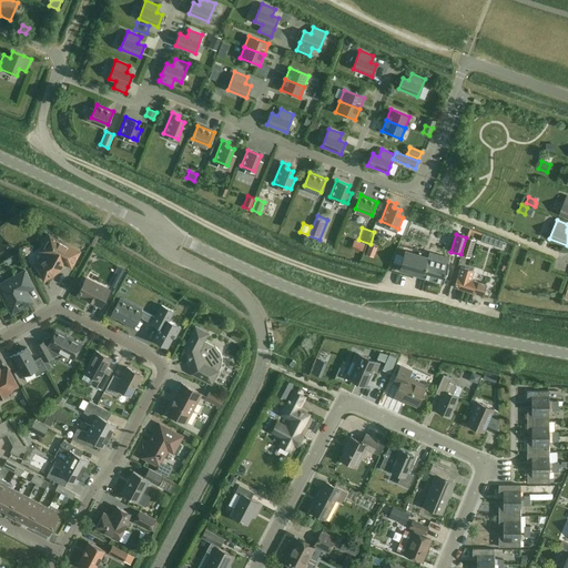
[(46,259),(34,265),(43,280),(56,273),(54,271),(61,266),(63,263),(71,267),(79,252),(61,242),(61,240),(58,239),(57,240),(49,235),(40,251),(48,254),(46,259)]
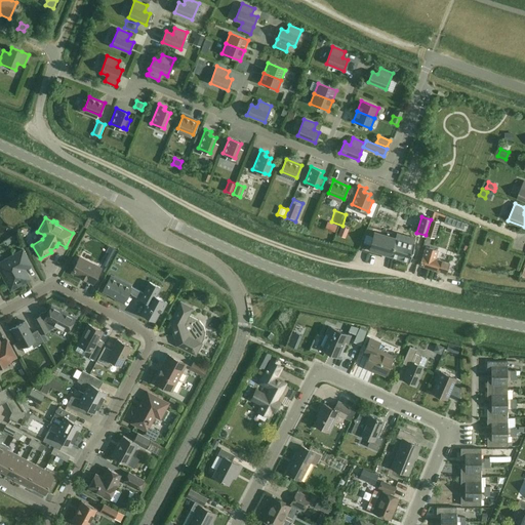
[(434,238),(439,221),(431,219),(426,235),(434,238)]
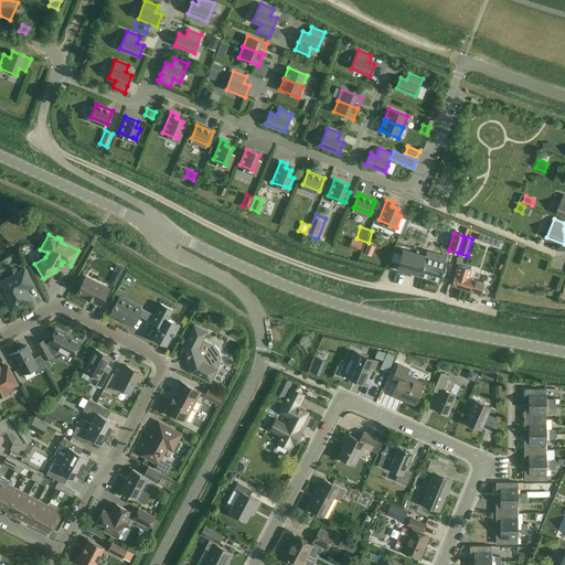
[(494,237),(492,244),(499,246),(501,241),(494,237)]
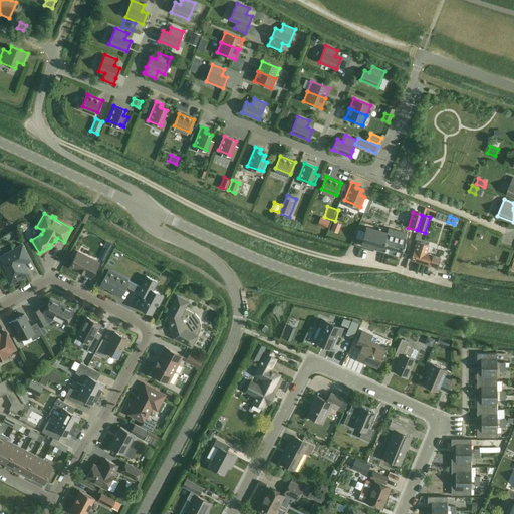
[(324,218),(321,225),(327,227),(330,220),(324,218)]
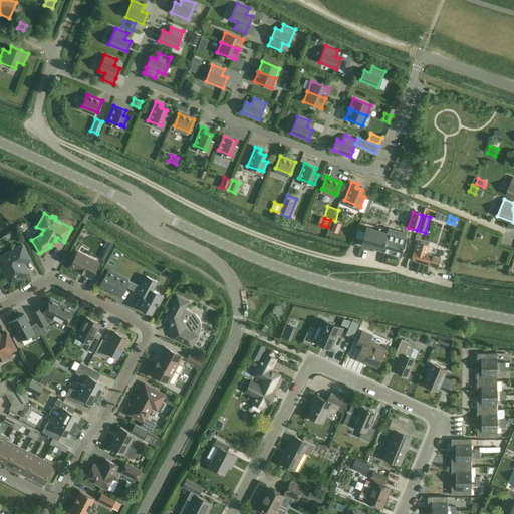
[(361,240),(360,245),(374,249),(381,251),(401,256),(406,238),(395,235),(396,231),(388,229),(387,233),(365,226),(364,232),(361,240)]
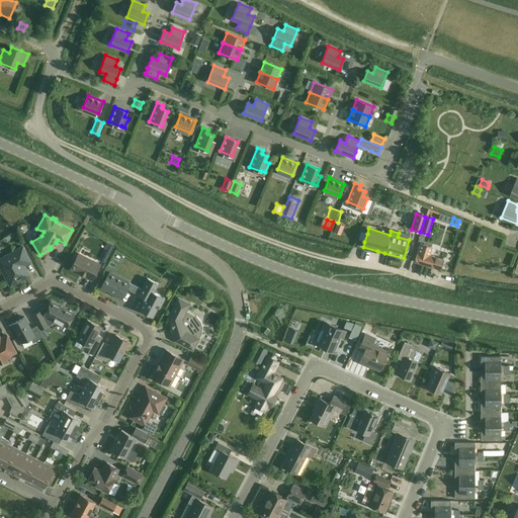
[(108,243),(105,249),(112,253),(115,247),(108,243)]
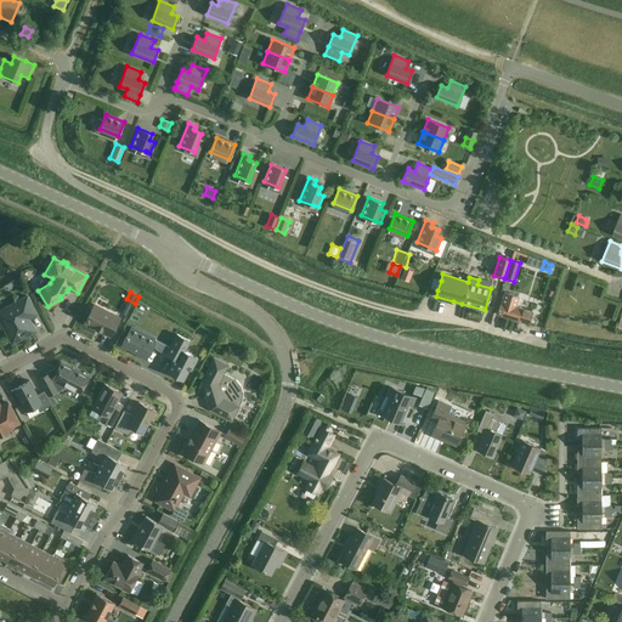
[(515,306),(518,297),(504,293),(497,315),(529,323),(532,311),(515,306)]
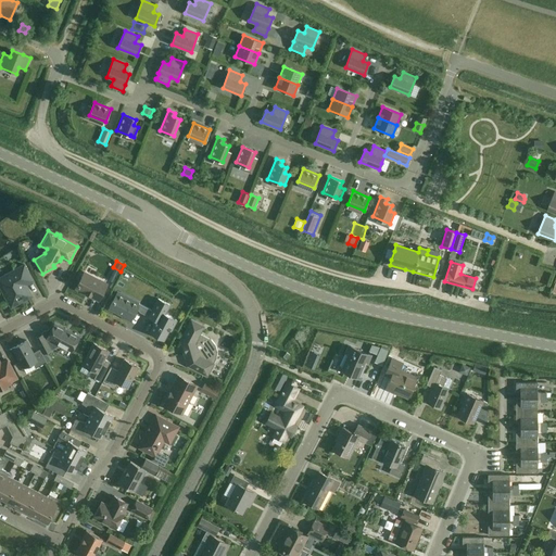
[(27,291),(28,289),(26,285),(33,280),(24,265),(4,275),(7,279),(0,282),(0,287),(11,307),(30,297),(27,291)]
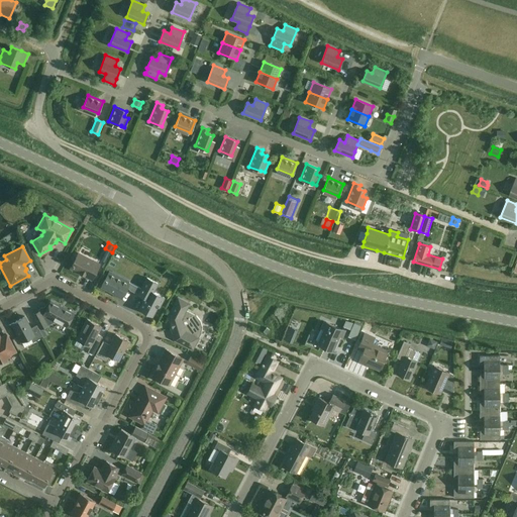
[(74,262),(71,268),(79,273),(79,272),(85,275),(85,276),(92,279),(99,265),(78,253),(77,255),(75,254),(73,256),(72,260),(74,262)]
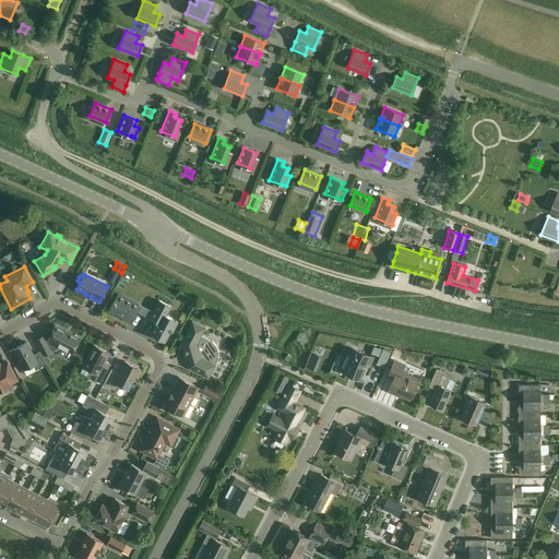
[(118,294),(109,310),(123,318),(131,322),(133,319),(137,312),(143,316),(146,309),(140,305),(139,308),(126,300),(127,298),(118,294)]
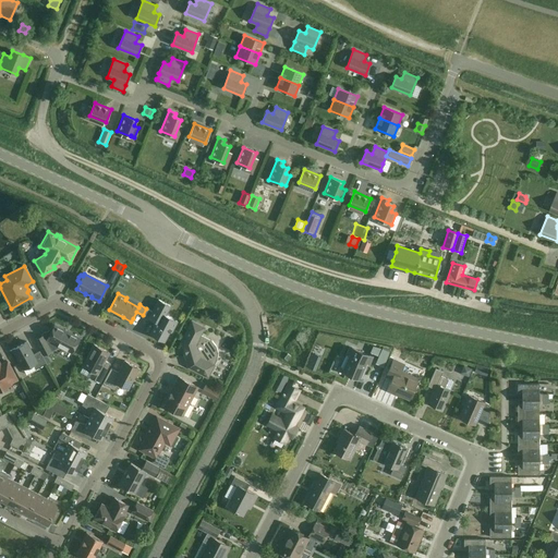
[(146,308),(143,315),(149,318),(157,322),(150,334),(165,341),(169,331),(171,332),(177,322),(166,315),(170,306),(158,300),(153,311),(146,308)]
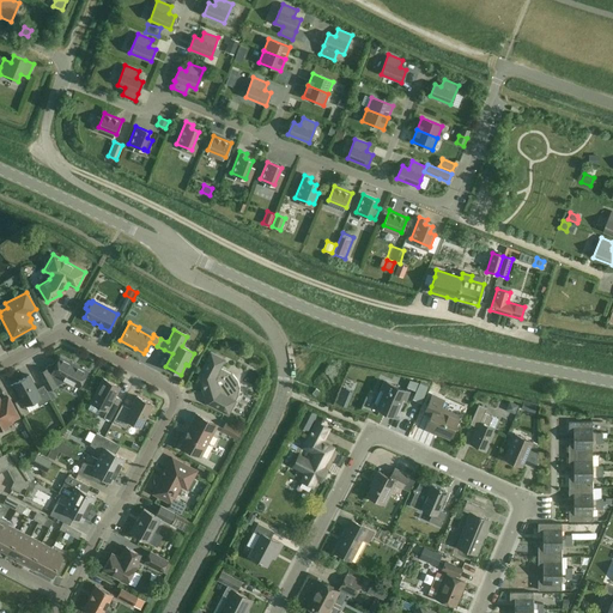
[(207,404),(228,414),(238,394),(240,387),(237,380),(232,375),(220,368),(224,359),(211,352),(199,376),(207,404)]
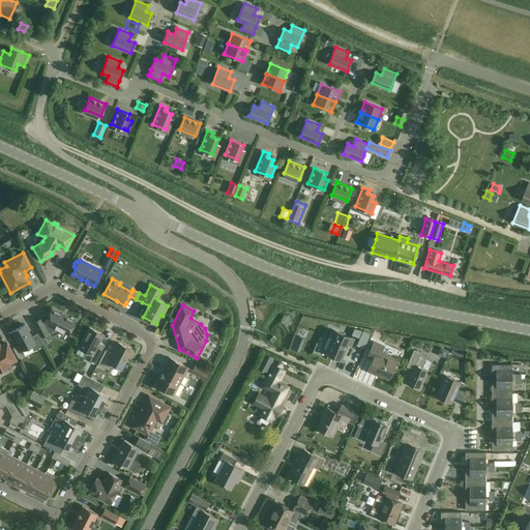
[(40,318),(40,319),(33,322),(39,333),(38,334),(45,346),(49,343),(45,335),(49,333),(57,329),(68,334),(76,321),(51,307),(50,310),(49,310),(46,315),(40,318)]
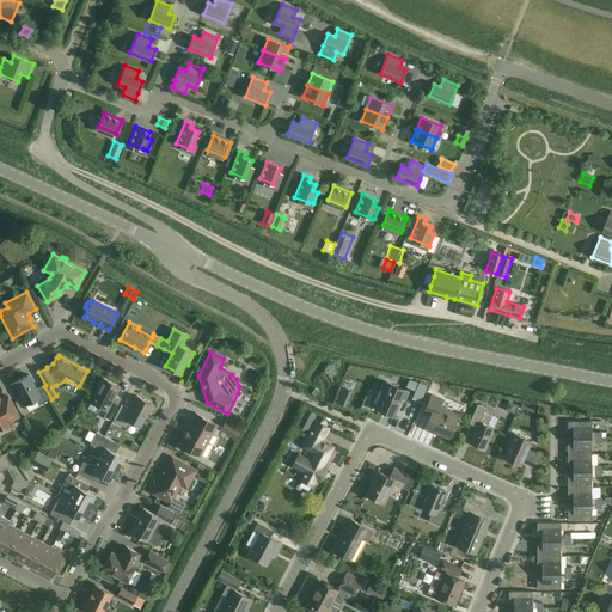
[(29,374),(13,384),(25,405),(26,404),(29,411),(51,399),(44,386),(43,385),(37,389),(29,374)]
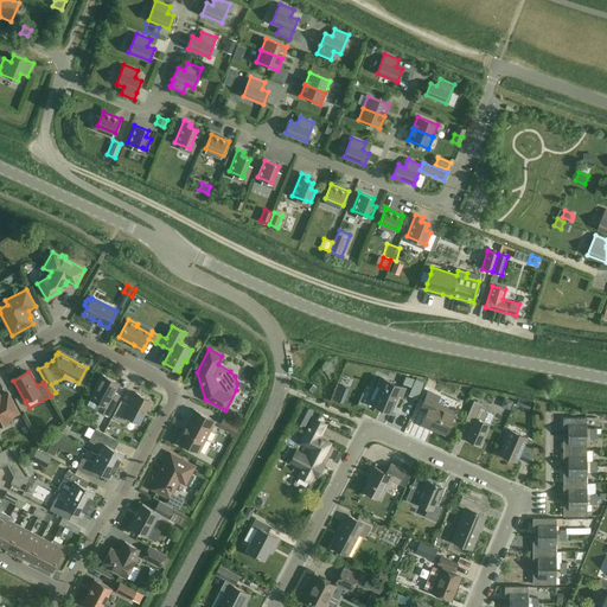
[(95,409),(97,403),(106,407),(102,414),(109,416),(120,396),(114,393),(119,383),(102,375),(89,398),(90,398),(87,404),(95,409)]
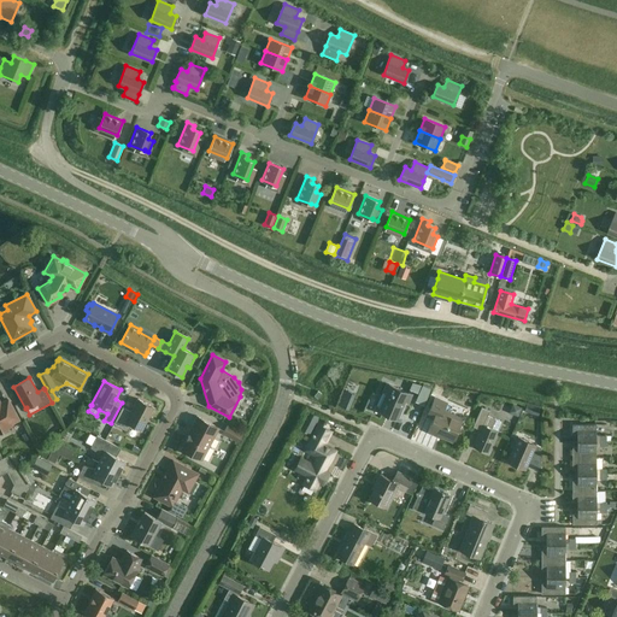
[(424,406),(430,389),(412,382),(409,389),(418,393),(415,401),(424,406)]
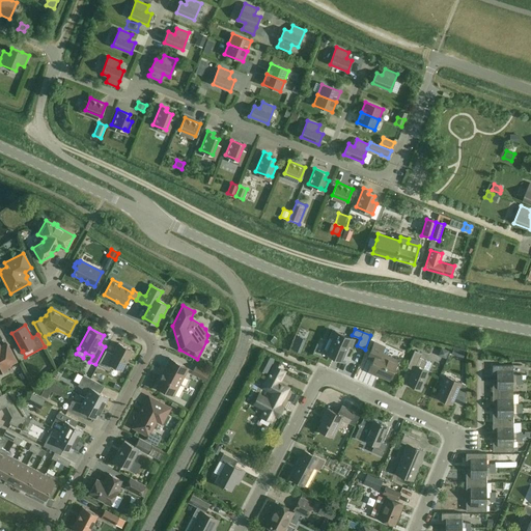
[(342,360),(352,339),(335,331),(325,353),(342,360)]
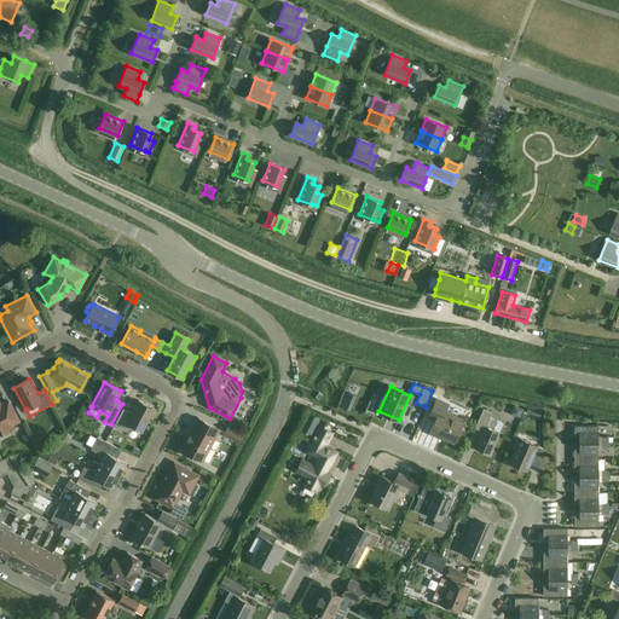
[(346,392),(339,406),(347,410),(353,395),(346,392)]
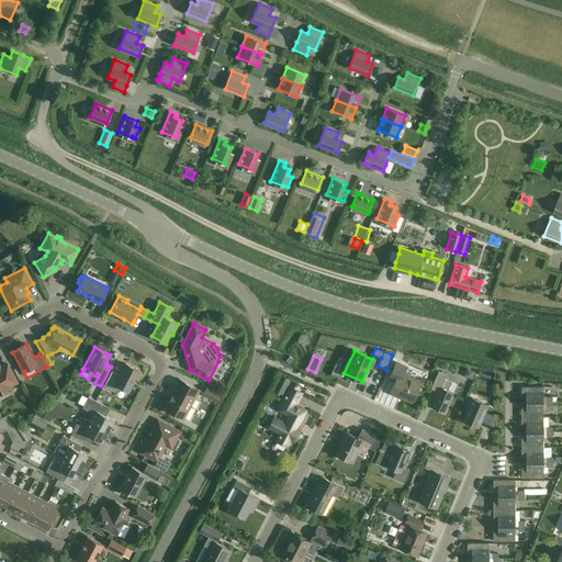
[(404,374),(406,368),(396,362),(389,379),(395,381),(390,393),(397,397),(400,394),(413,400),(420,382),(404,374)]
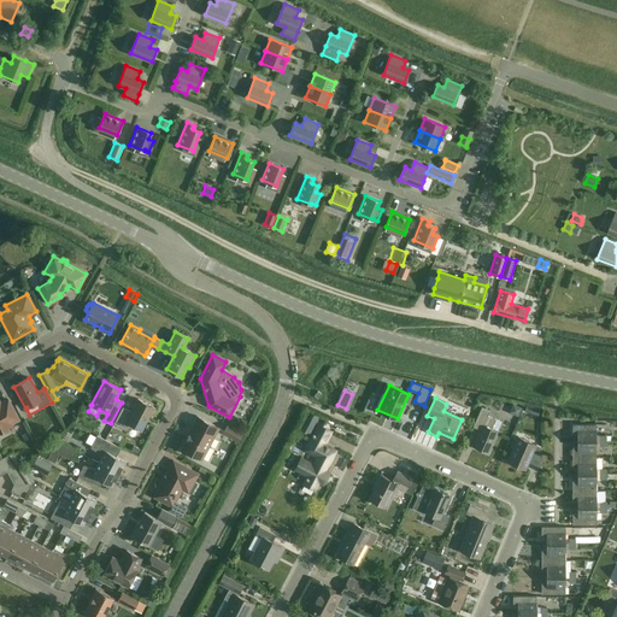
[(131,424),(142,430),(153,407),(137,399),(131,412),(122,407),(113,424),(127,432),(131,424)]
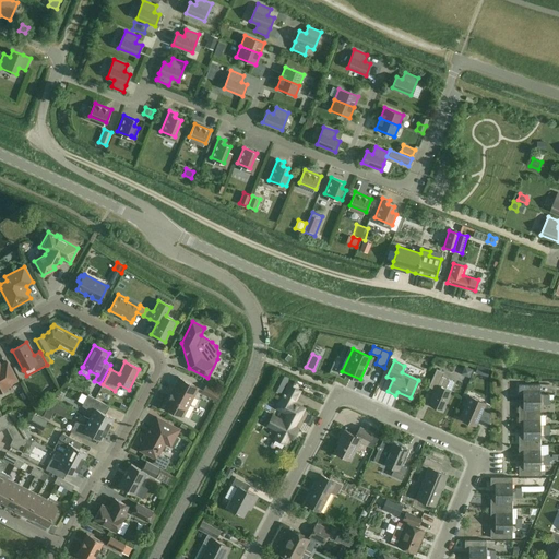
[(0,393),(1,394),(8,391),(8,387),(11,385),(10,384),(16,380),(8,363),(0,366),(0,365),(0,393)]
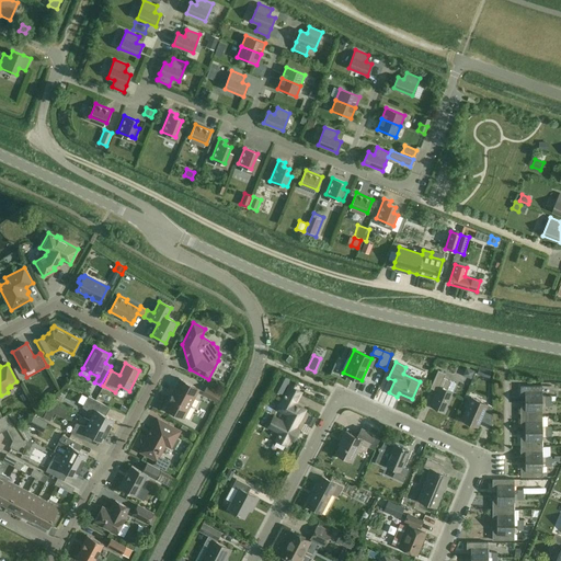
[(465,368),(462,375),(470,378),(472,370),(465,368)]
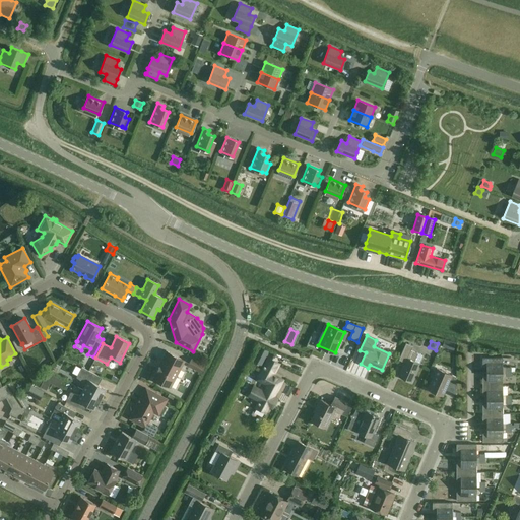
[(405,343),(398,360),(405,363),(399,377),(410,382),(423,355),(410,350),(412,346),(405,343)]
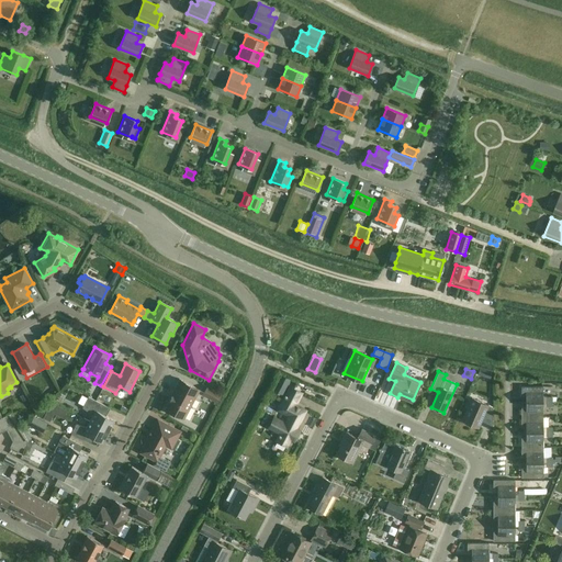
[(173,394),(166,408),(184,418),(200,390),(179,379),(171,393),(173,394)]
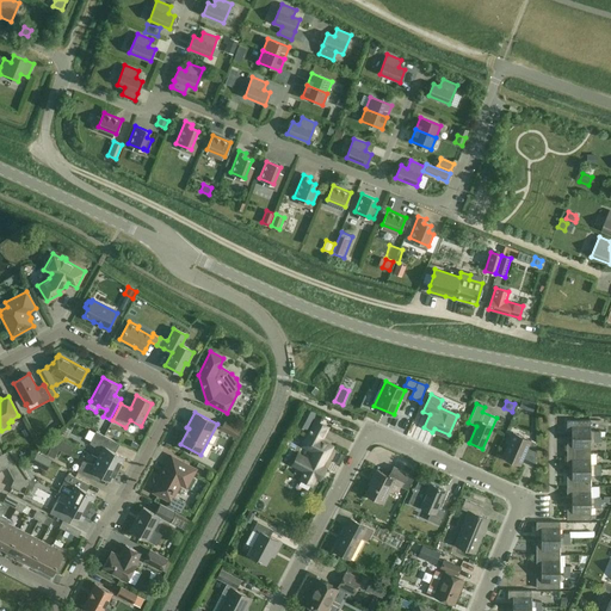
[(233,412),(229,418),(245,427),(250,421),(233,412)]
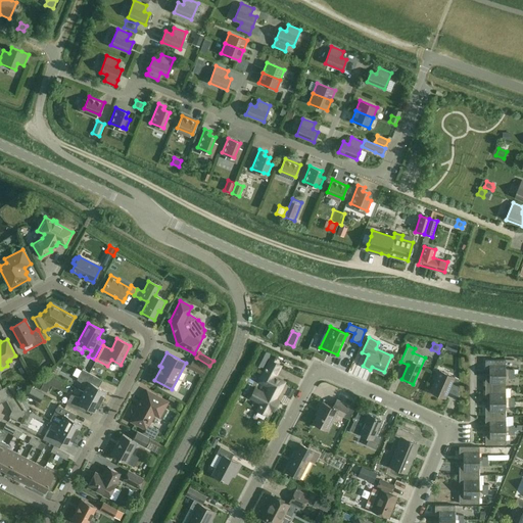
[(489,374),(505,374),(505,360),(485,360),(485,369),(489,369),(489,374)]
